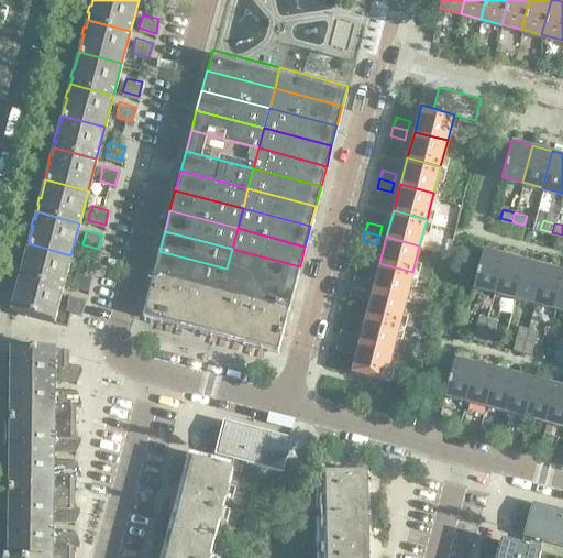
[(63,286),(70,255),(29,243),(24,262),(22,261),(20,267),(22,269),(20,275),(63,286)]
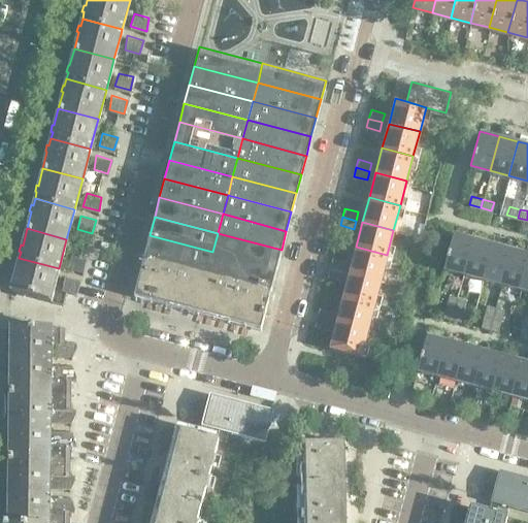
[(276,268),(282,250),(218,233),(212,252),(276,268)]
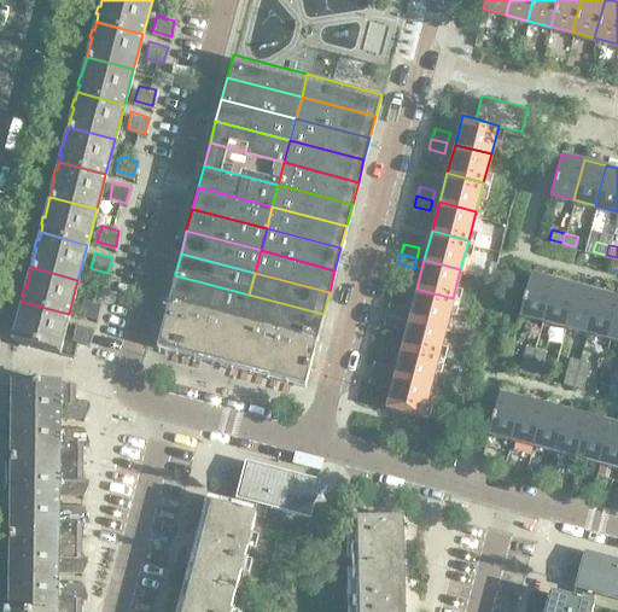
[(542,318),(553,279),(530,273),(519,312),(542,318)]
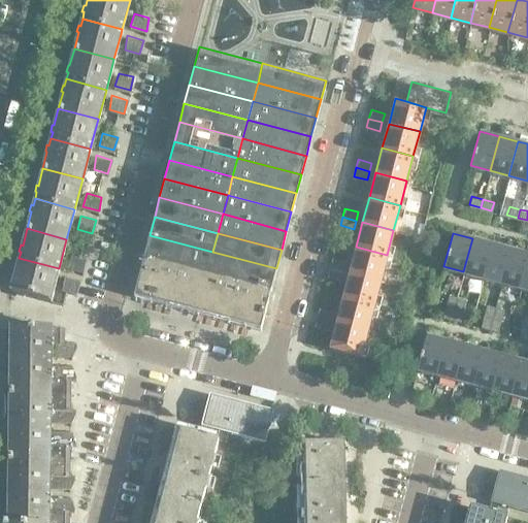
[(207,270),(212,252),(150,235),(144,254),(207,270)]
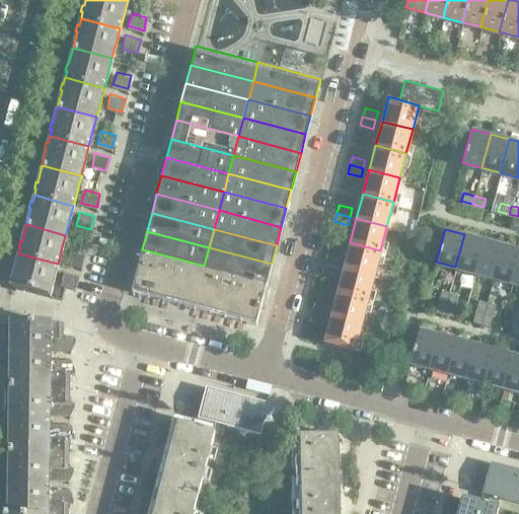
[(473,272),(483,239),(464,234),(455,267),(473,272)]
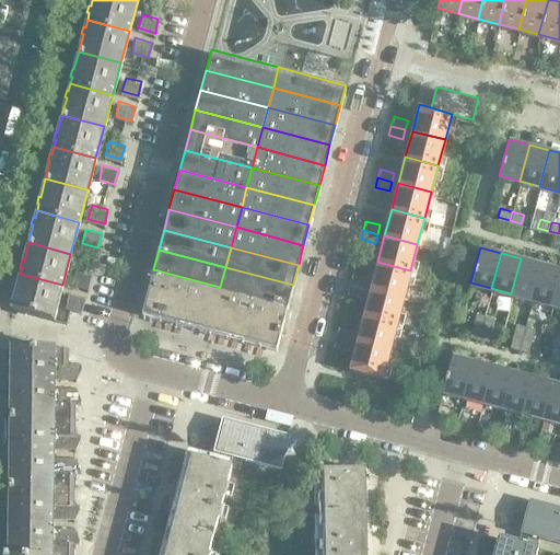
[(532,299),(540,263),(521,258),(511,293),(532,299)]
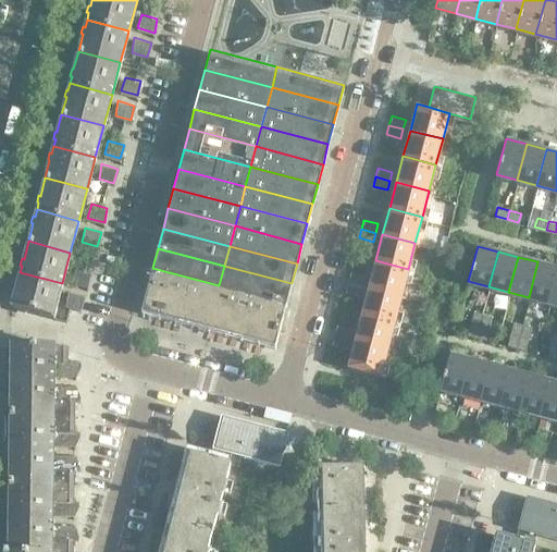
[(401,295),(408,269),(375,260),(369,286),(401,295)]
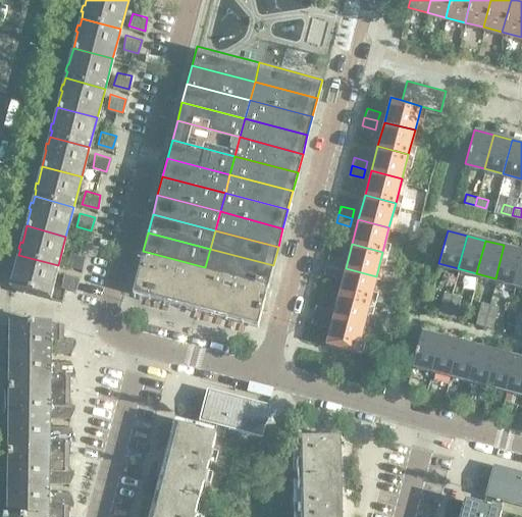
[(514,283),(521,252),(521,250),(504,245),(496,278),(514,283)]
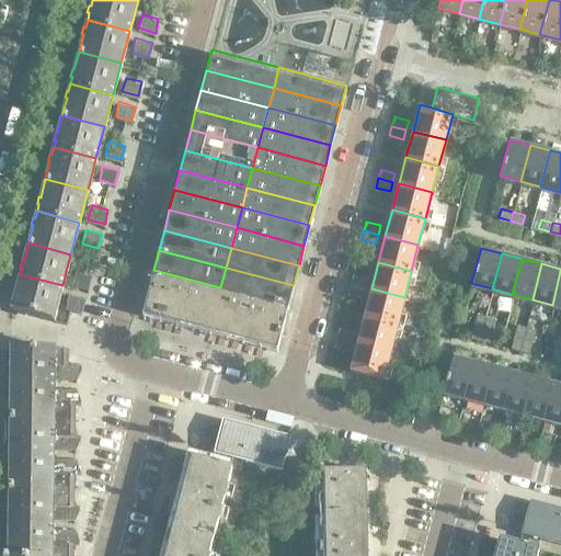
[(288,305),(294,285),(226,268),(220,287),(288,305)]
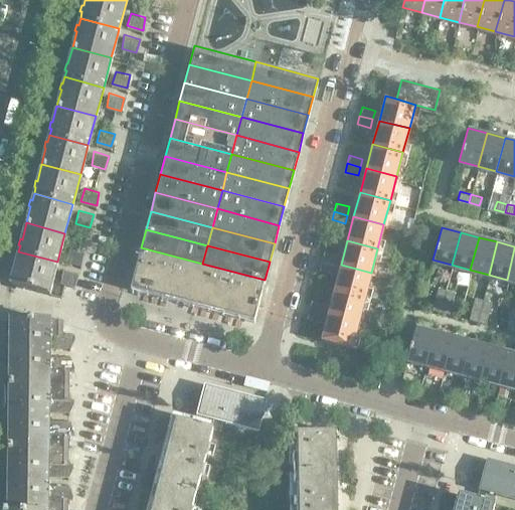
[(80,263),(83,250),(69,246),(65,260),(80,263)]
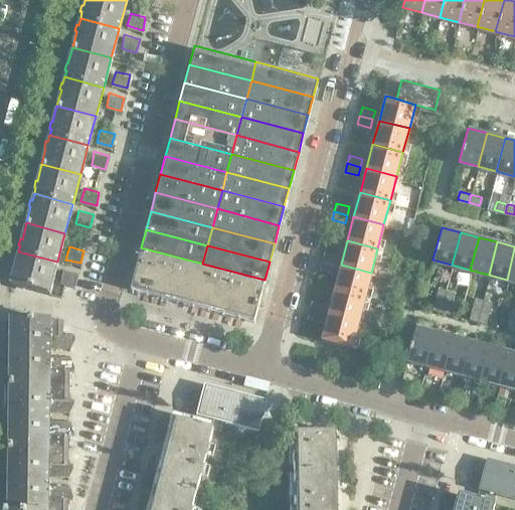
[(253,319),(265,280),(202,264),(141,247),(131,287),(253,319)]
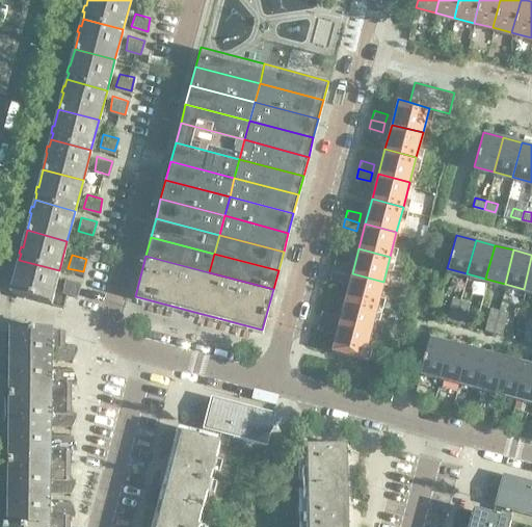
[(346,271),(348,263),(335,259),(333,268),(346,271)]
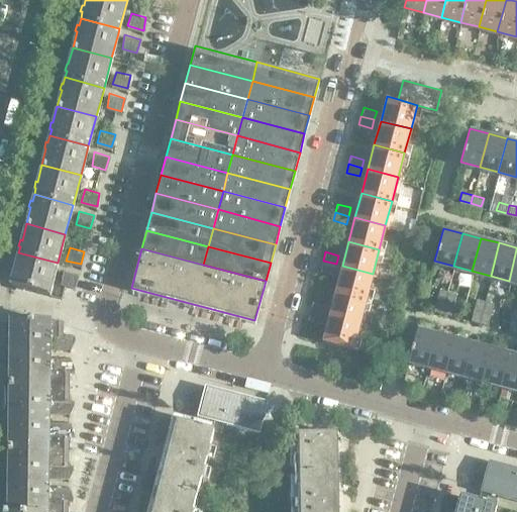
[(49,293),(57,268),(58,263),(18,252),(16,260),(15,259),(13,265),(15,266),(10,283),(15,284),(15,286),(23,288),(23,286),(49,293)]
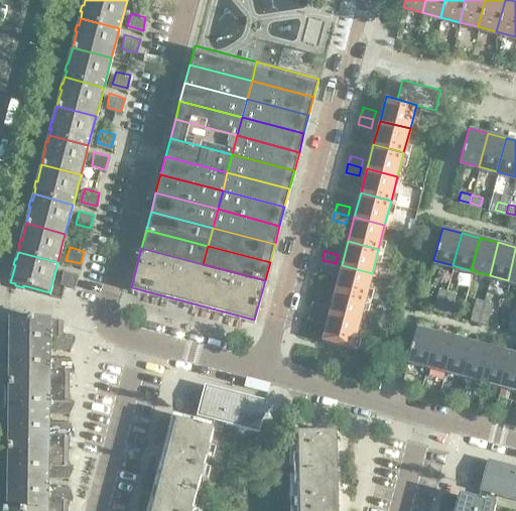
[(333,272),(336,263),(323,260),(319,268),(333,272)]
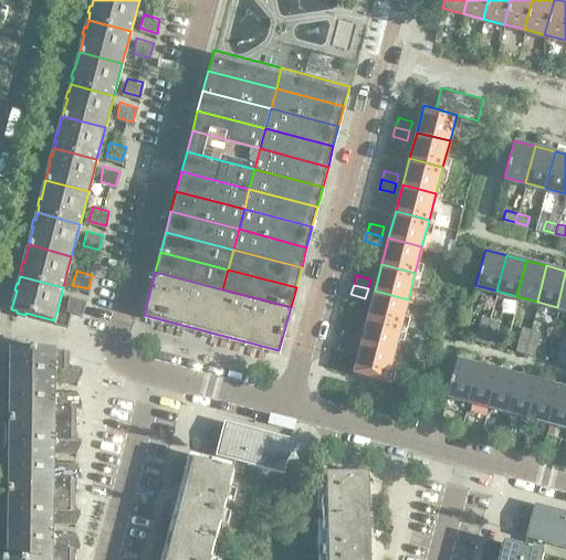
[(401,325),(408,299),(375,291),(367,316),(401,325)]
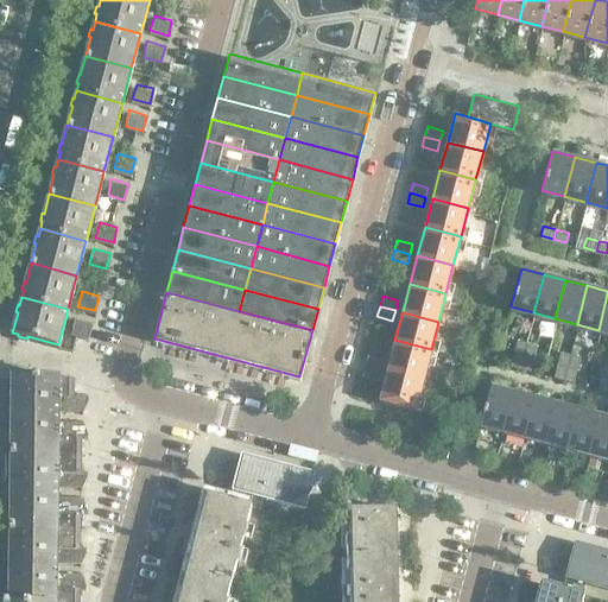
[(88,337),(92,322),(74,317),(71,333),(88,337)]
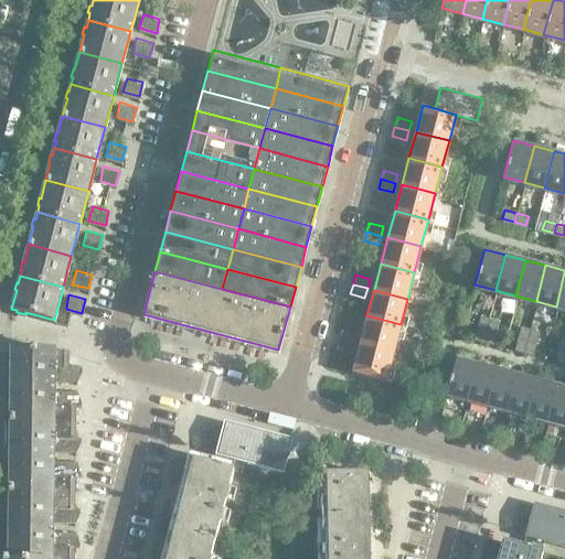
[(486,328),(489,315),(480,313),(477,324),(486,328)]
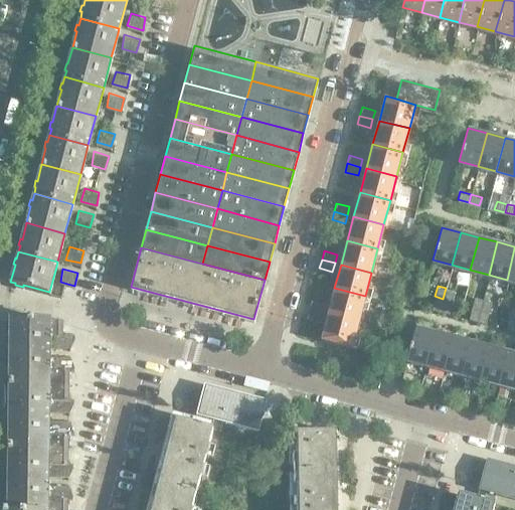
[(358,320),(365,296),(334,288),(328,312),(358,320)]
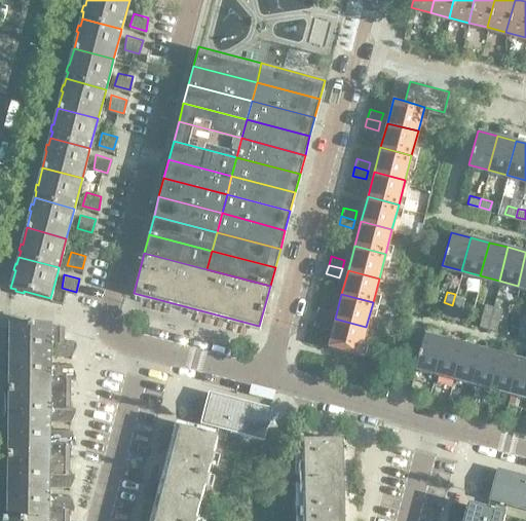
[(461,307),(464,296),(455,294),(452,305),(461,307)]
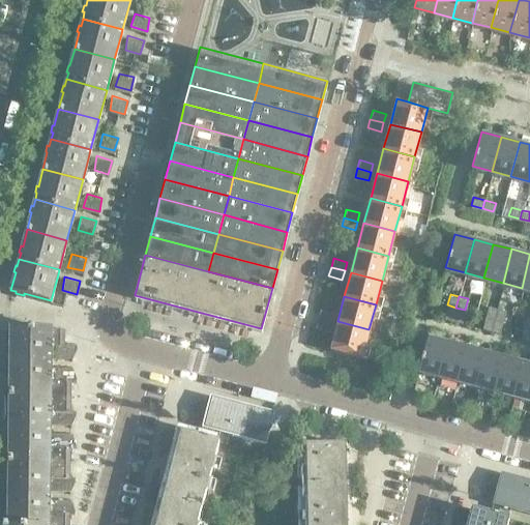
[(494,317),(497,305),(489,303),(486,315),(494,317)]
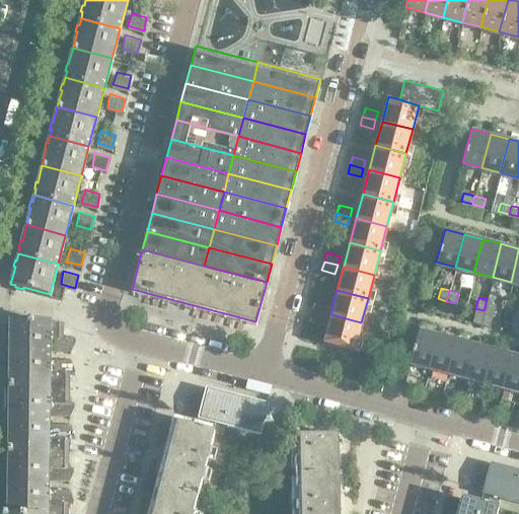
[(444,311),(446,301),(438,298),(435,309),(444,311)]
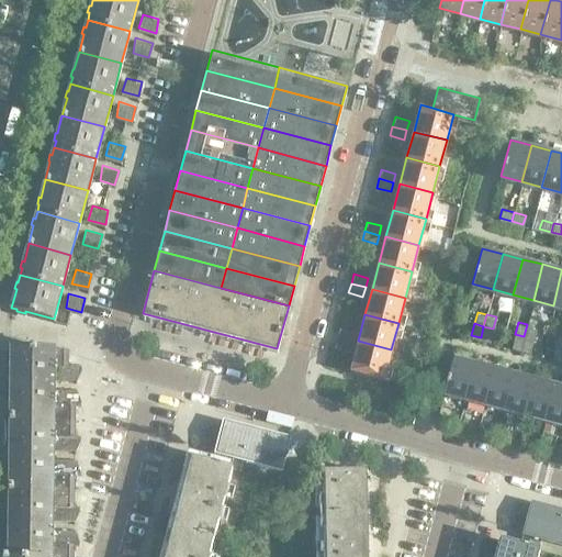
[(532,338),(536,326),(527,324),(524,336),(532,338)]
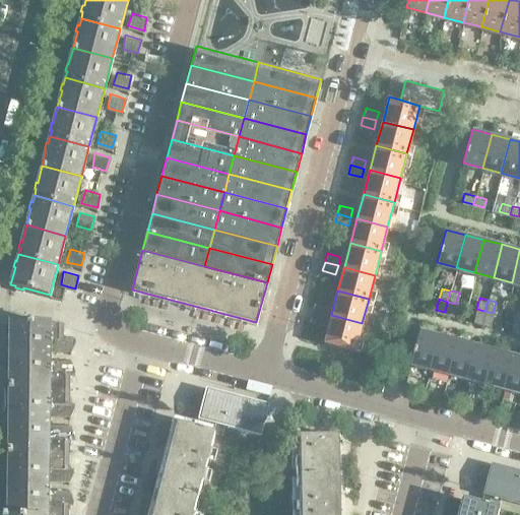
[(325,314),(327,305),(314,302),(312,310),(325,314)]
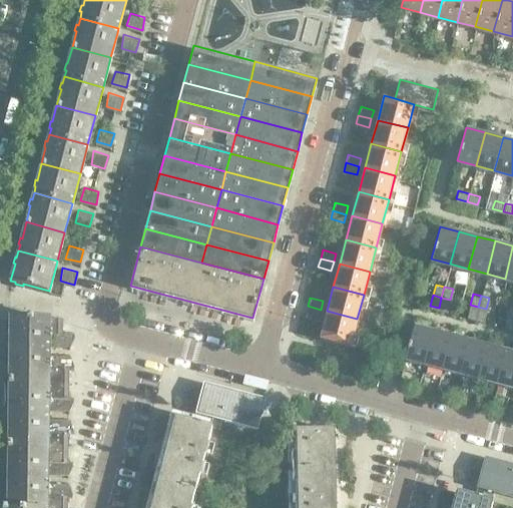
[(447,311),(450,300),(441,298),(439,308),(447,311)]
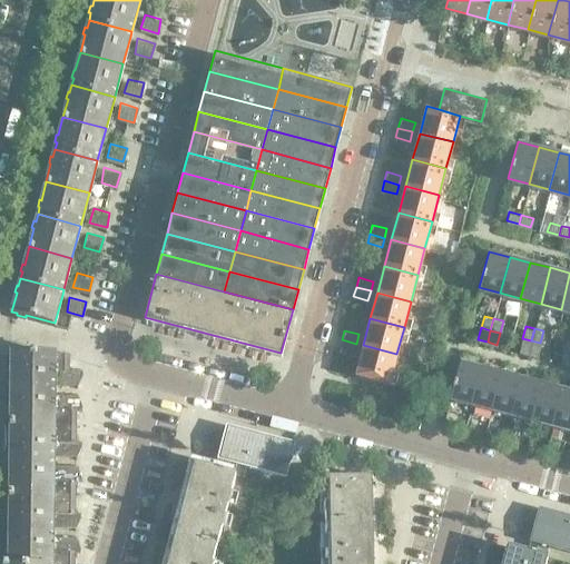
[(528,353),(531,340),(522,338),(519,350),(528,353)]
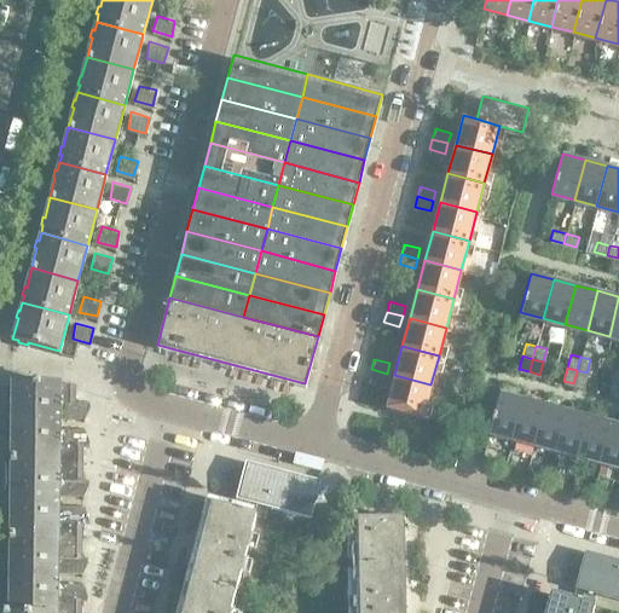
[(385,383),(387,374),(371,369),(369,380),(385,383)]
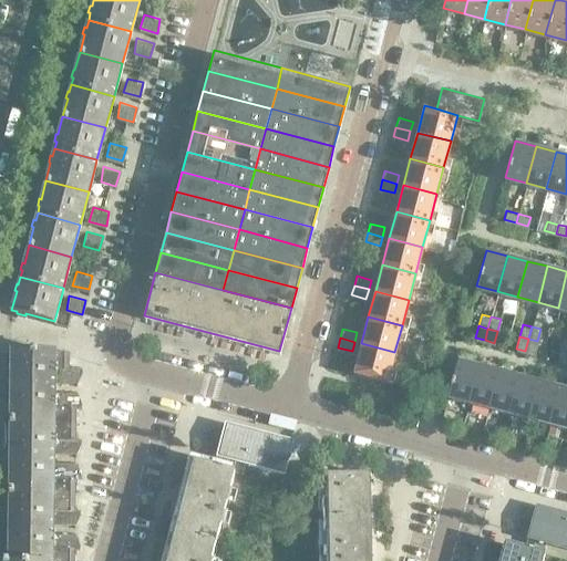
[(534,353),(537,341),(528,339),(525,351),(534,353)]
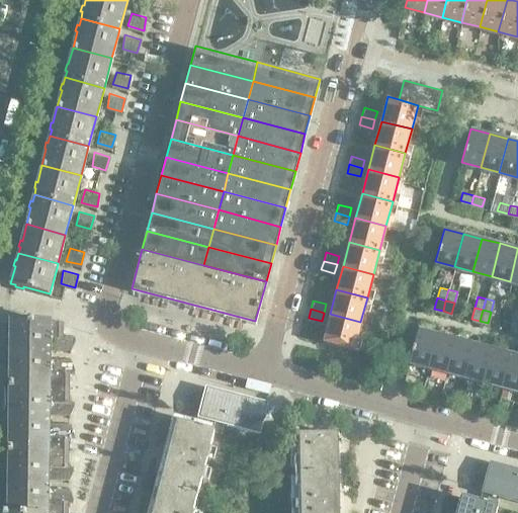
[(354,347),(360,322),(330,314),(324,339),(354,347)]
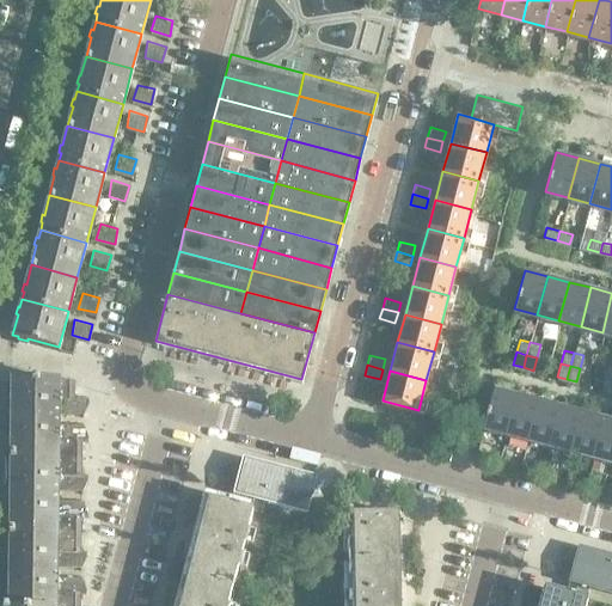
[(59,410),(59,395),(60,377),(12,375),(12,379),(7,379),(7,391),(8,391),(7,406),(12,409),(12,421),(6,424),(6,453),(59,454),(59,436),(59,421),(59,410)]
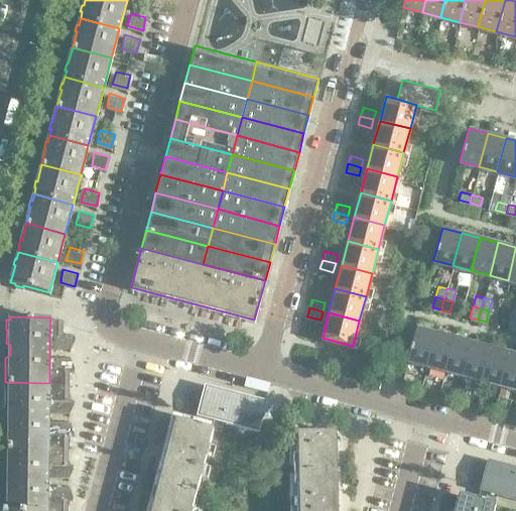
[(515,330),(515,325),(515,317),(509,316),(507,327),(515,330)]
